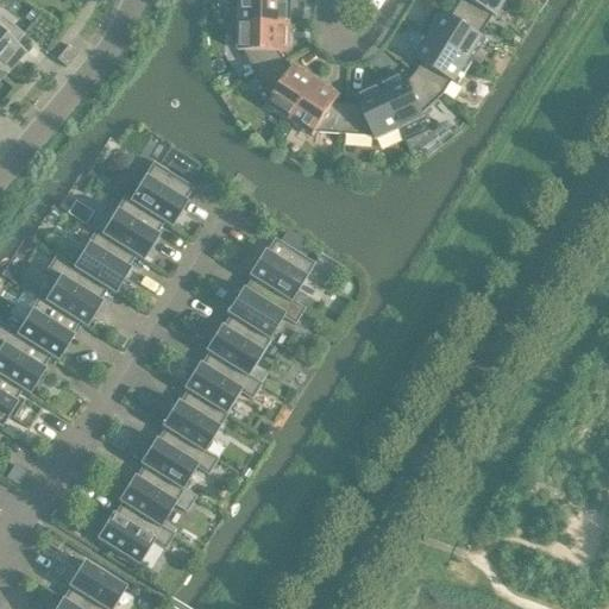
[(239,0),(239,25),(287,26),(287,0),(239,0)]
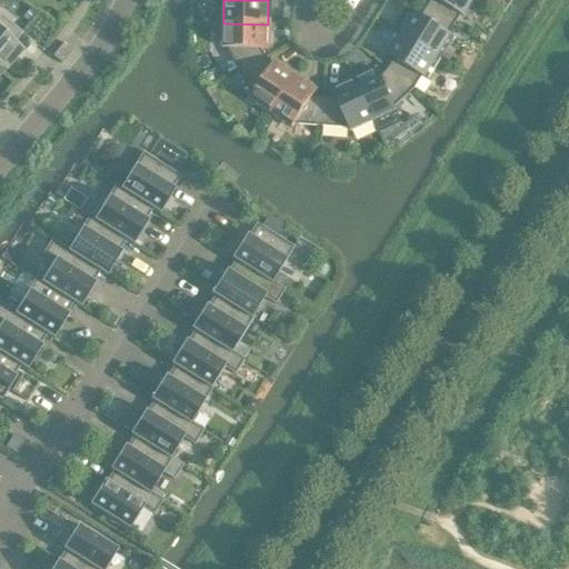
[(430,0),(427,7),(455,25),(461,16),(463,17),(473,0),(430,0)]
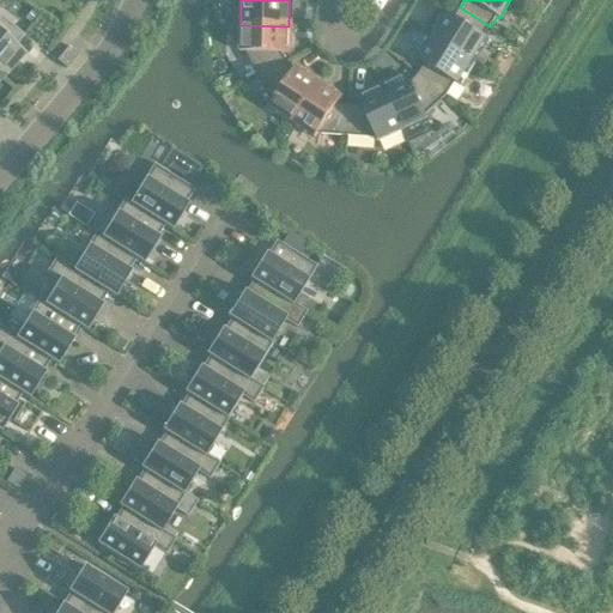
[(431,36),(472,62),(486,38),(484,37),(490,26),(460,7),(453,18),(447,13),(431,36)]
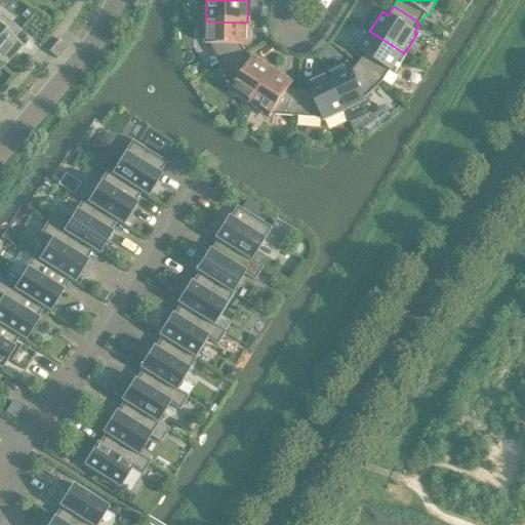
[(28,8),(22,15),(26,19),(33,12),(28,8)]
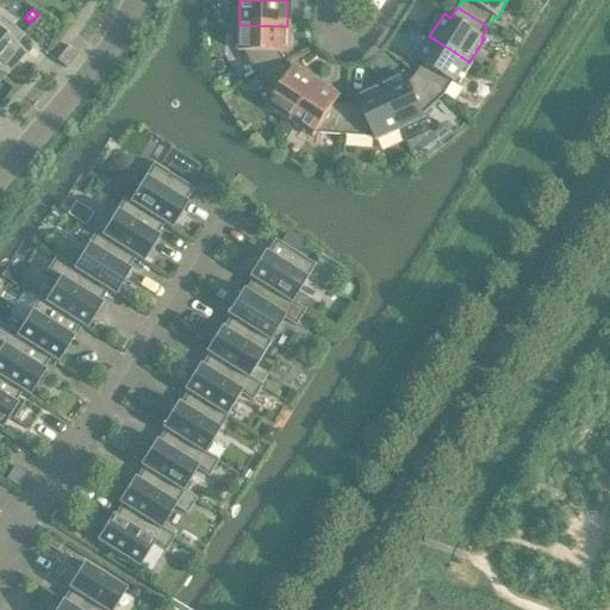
[(0,74),(2,76),(20,55),(13,48),(23,36),(0,17),(0,74)]
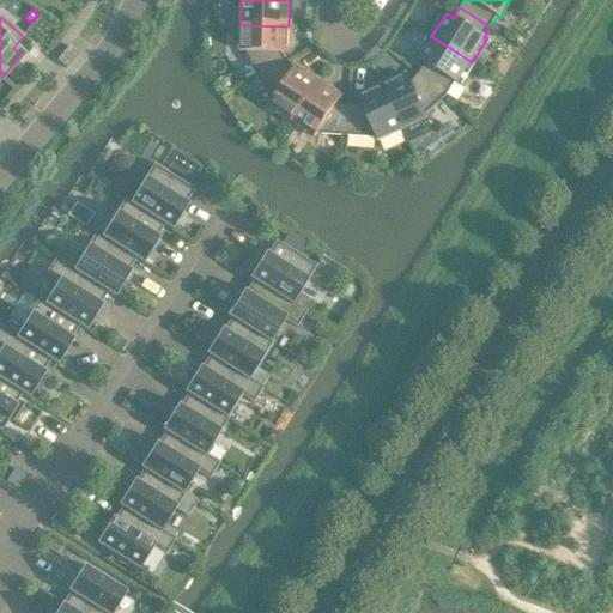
[(259,78),(286,64),(280,53),(287,53),(289,26),(241,25),(240,52),(244,52),(259,78)]
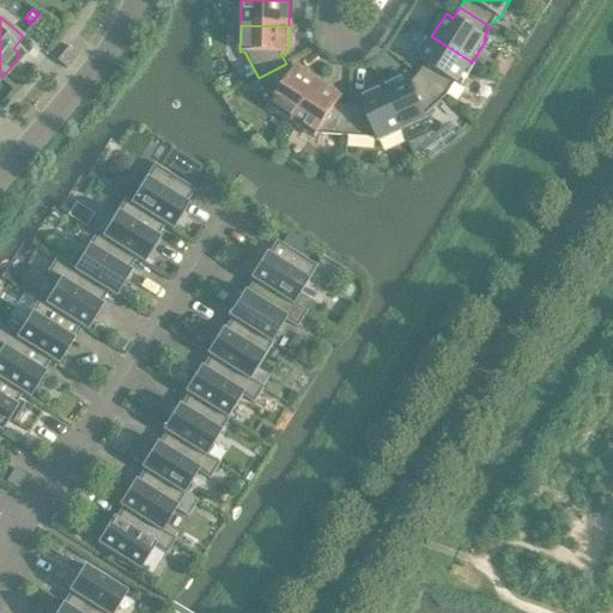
[(472,62),(431,36),(417,60),(424,64),(417,73),(439,98),(454,83),(457,85),(472,62)]
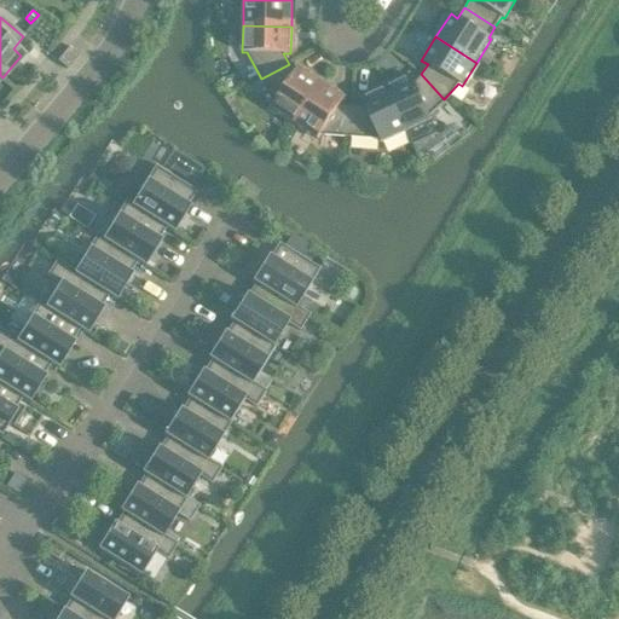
[(69,46),(57,61),(67,69),(79,55),(69,46)]
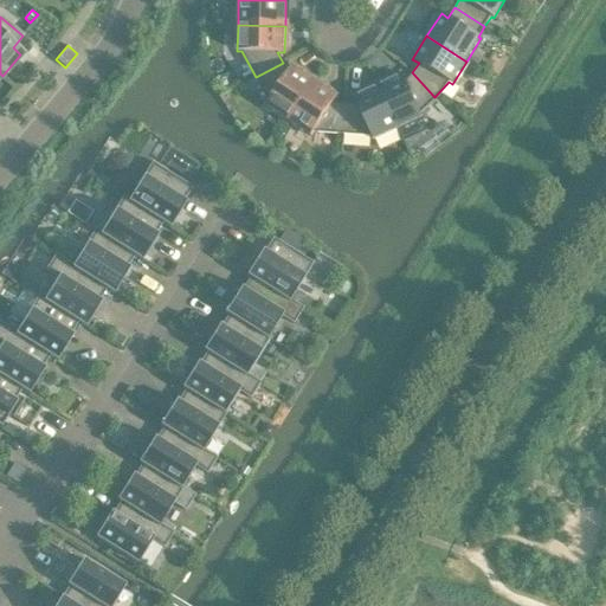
[(289,121),(315,82),(292,68),(289,73),(283,63),(256,77),(269,103),(266,107),(289,121)]
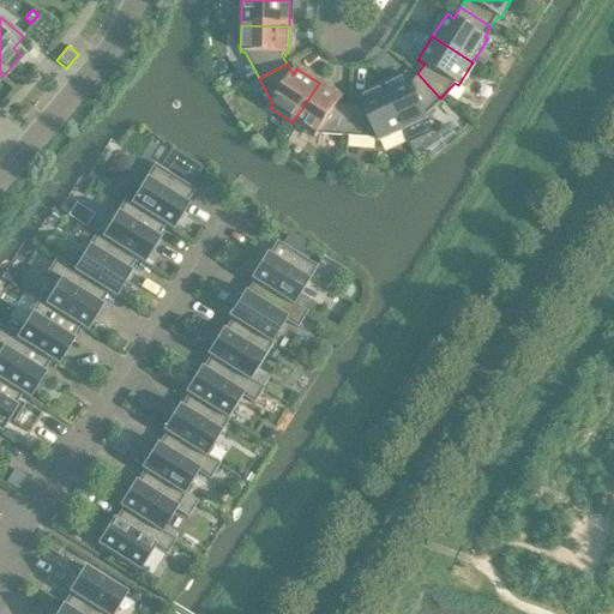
[(383,88),(403,131),(428,120),(426,115),(440,98),(417,73),(411,83),(408,77),(383,88)]
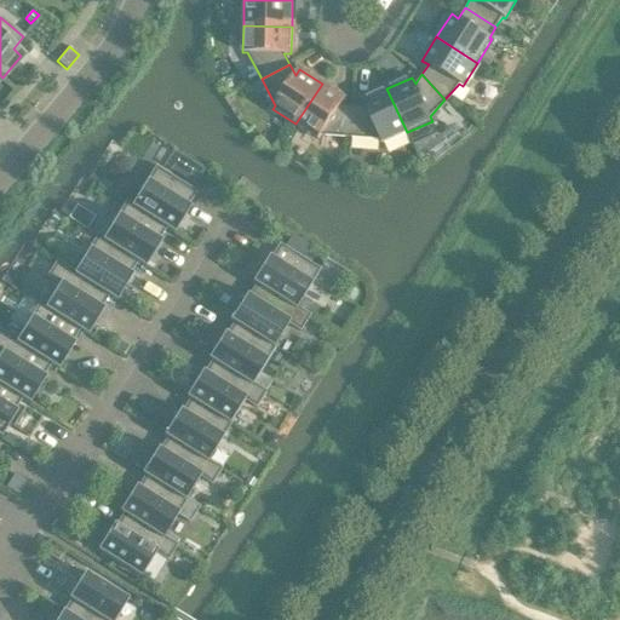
[(350,137),(352,105),(340,104),(345,98),(322,84),(296,124),(288,136),(293,138),(300,127),(319,139),(321,135),(350,137)]
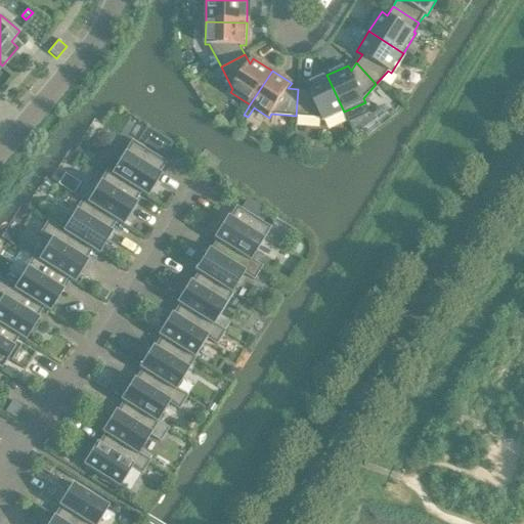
[(298,89),(296,116),(321,118),(323,122),(344,112),(326,75),(306,85),(308,90),(298,89)]
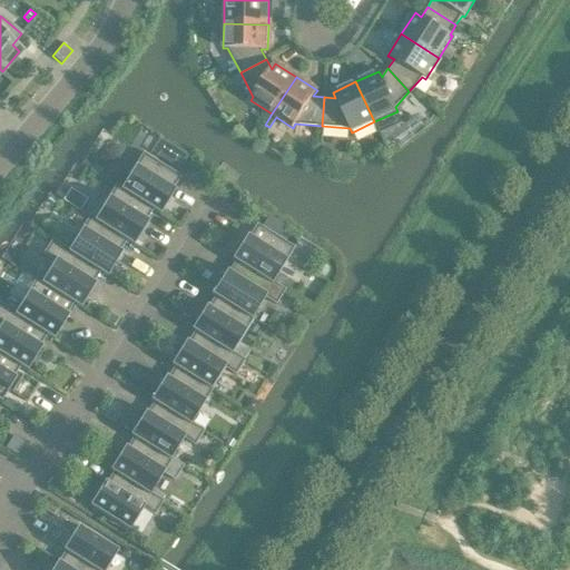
[(188,157),(165,143),(157,156),(172,165),(174,161),(182,167),(188,157)]
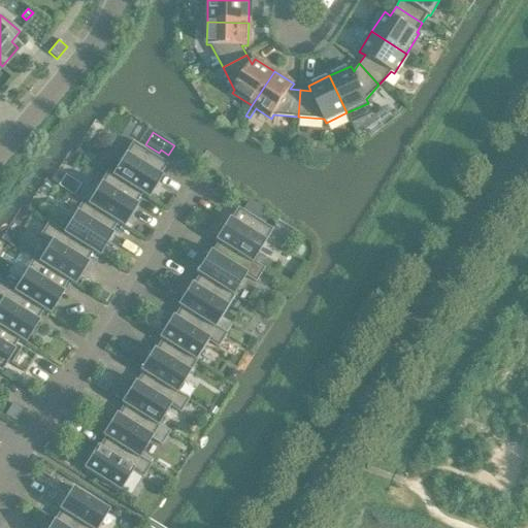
[(106,172),(147,198),(162,175),(160,174),(167,164),(132,141),(111,173),(107,170),(106,172)]
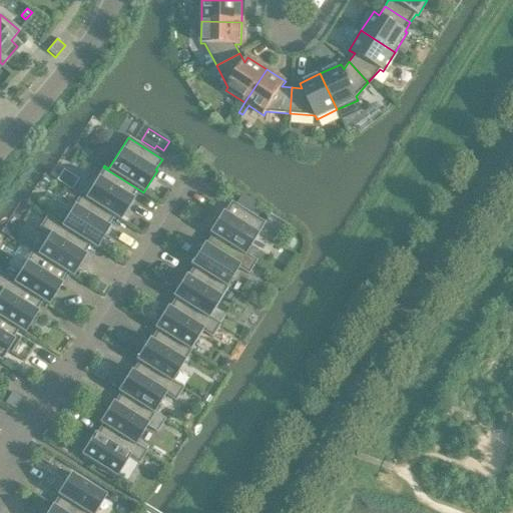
[(77,141),(72,147),(80,153),(85,146),(77,141)]
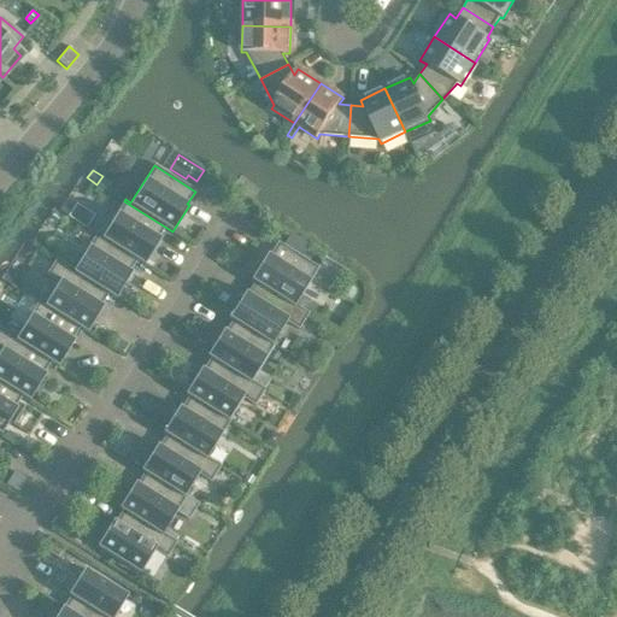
[(71,213),(89,224),(97,212),(80,201),(71,213)]
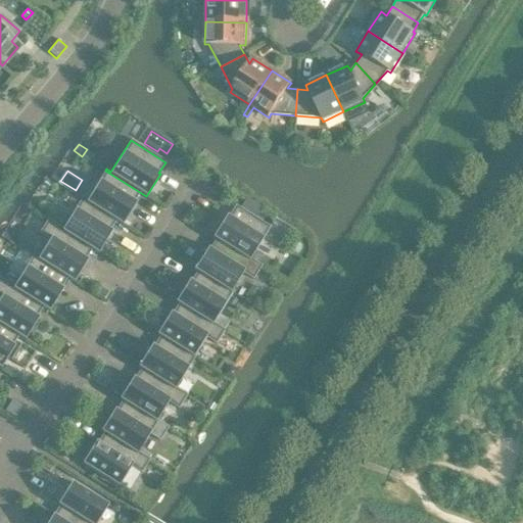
[(146,196),(105,171),(87,200),(82,197),(81,199),(122,225),(136,203),(133,201),(139,192),(146,197),(146,196)]
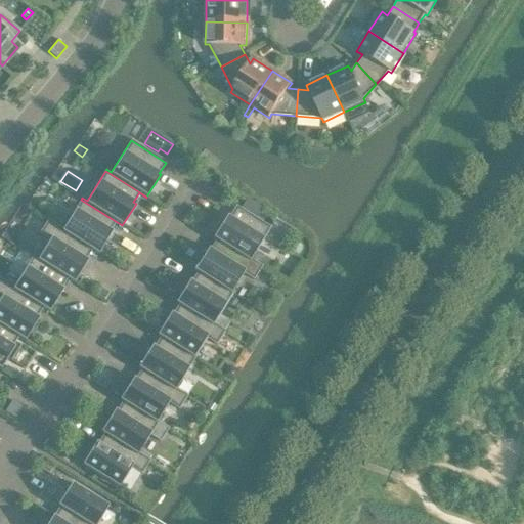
[(54,172),(49,179),(58,184),(62,178),(54,172)]
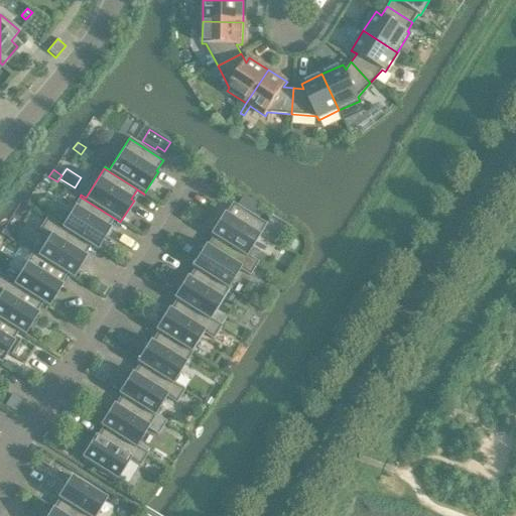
[(46,217),(45,219),(97,250),(110,229),(108,227),(113,219),(120,223),(120,222),(80,197),(68,217),(54,209),(48,218),(46,217)]
